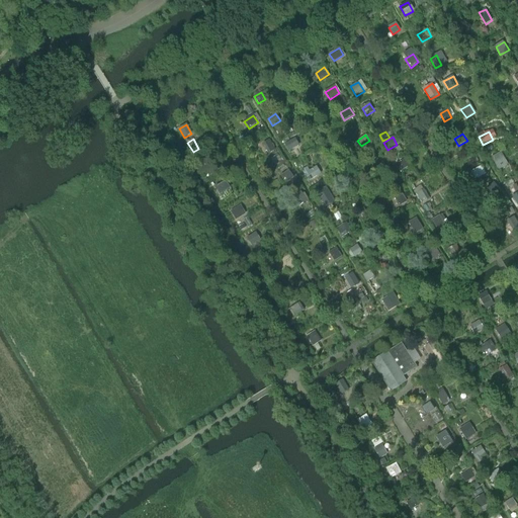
[(298,146),(293,139),(284,144),(289,152),(298,146)]
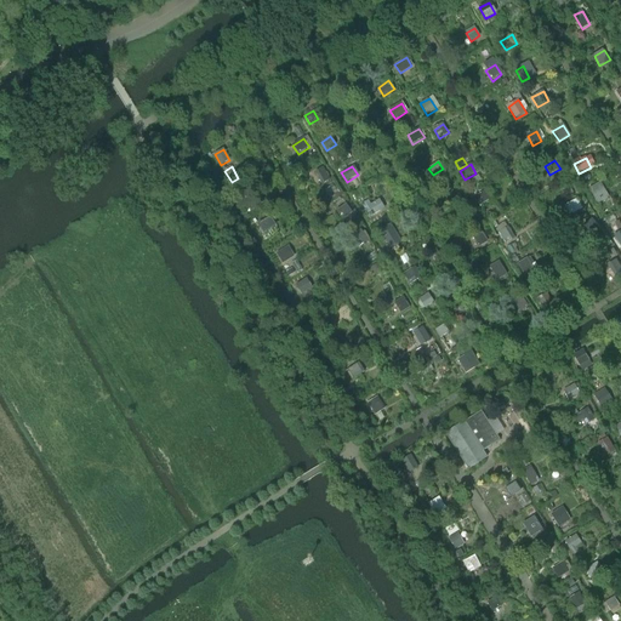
[(330,181),(323,167),(314,172),(323,186),(330,181)]
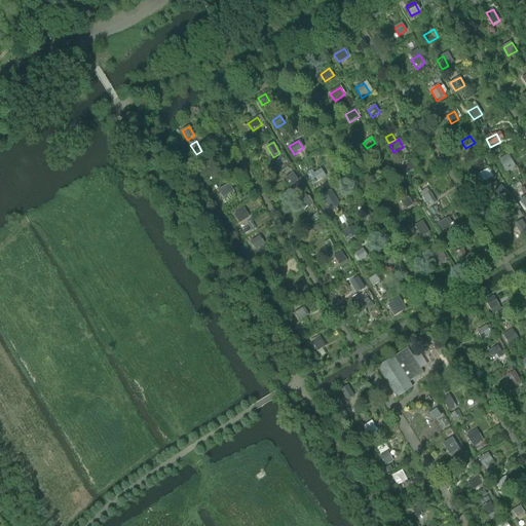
[(513,163),(508,154),(498,159),(504,168),(513,163)]
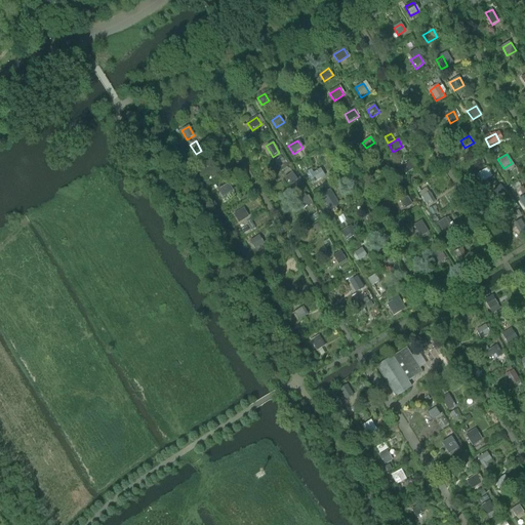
[(214,166),(208,156),(200,161),(205,170),(214,166)]
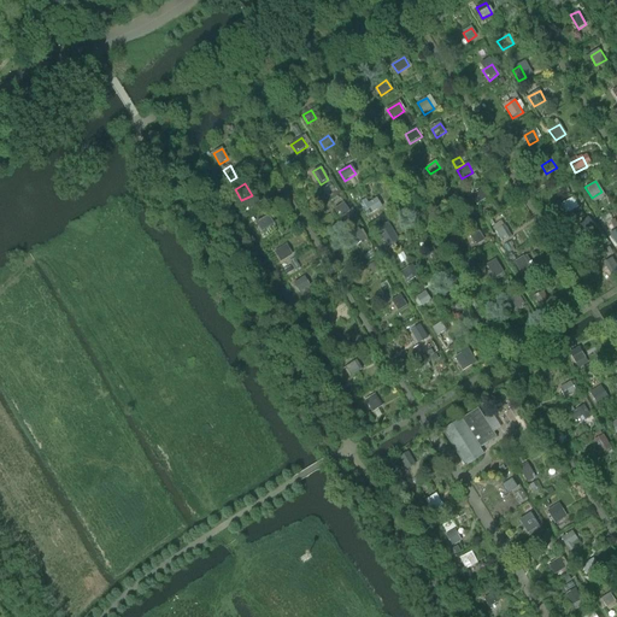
[(488,198),(483,189),(472,197),(477,205),(488,198)]
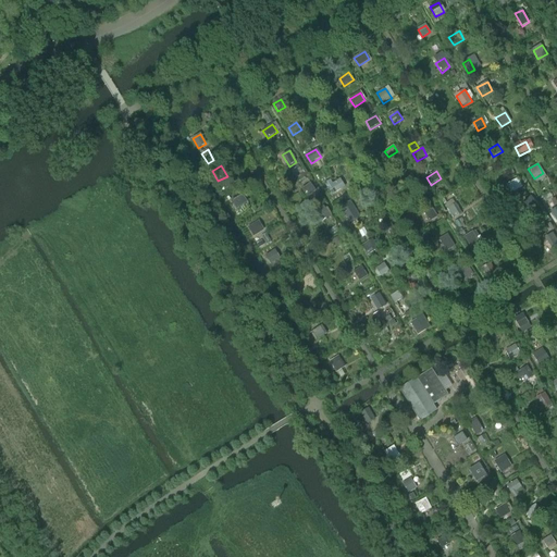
[(416,180),(411,173),(403,178),(407,185),(416,180)]
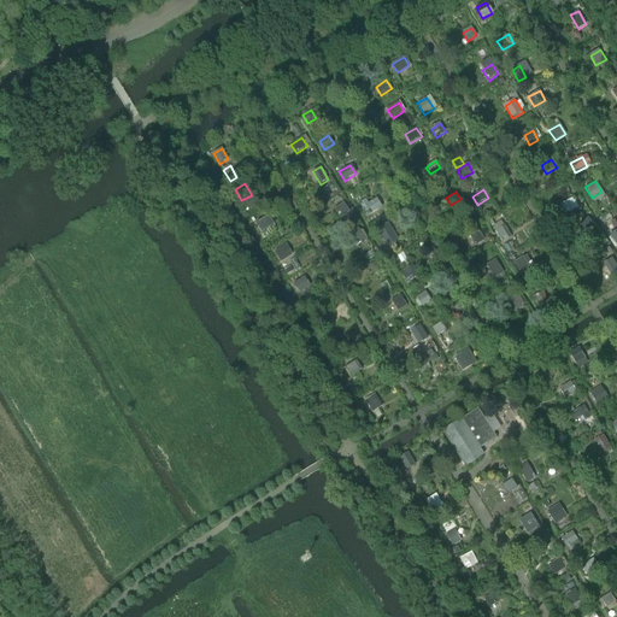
[(368,217),(383,207),(377,199),(369,204),(366,199),(359,204),(368,217)]
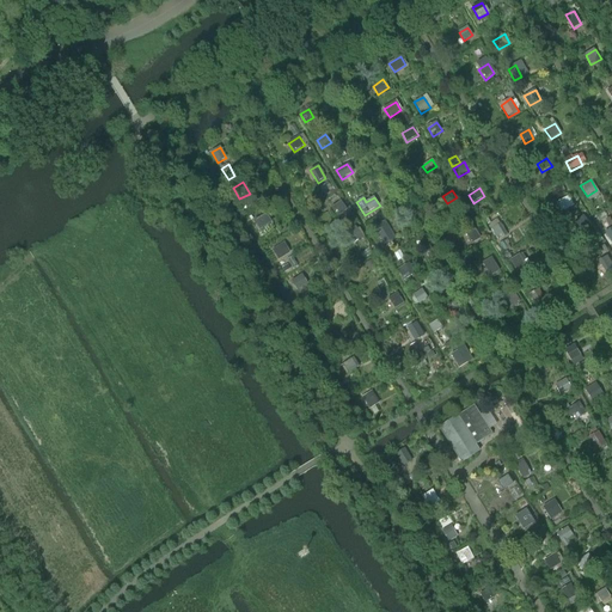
[(574,206),(569,197),(557,203),(562,212),(574,206)]
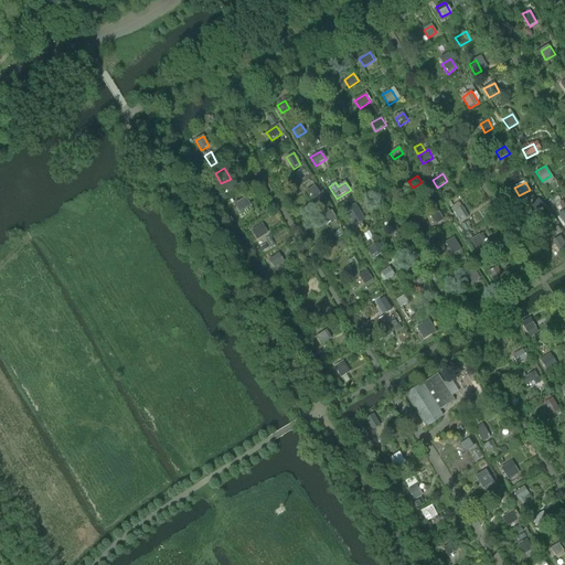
[(315,187),(308,192),(312,199),(320,194),(315,187)]
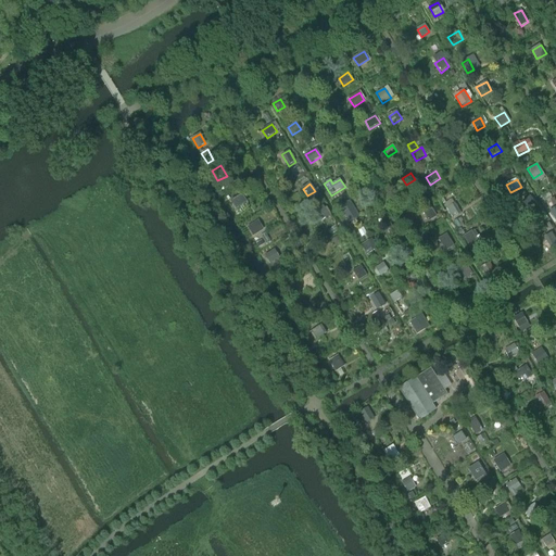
[(245,204),(241,197),(230,203),(236,211),(245,204)]
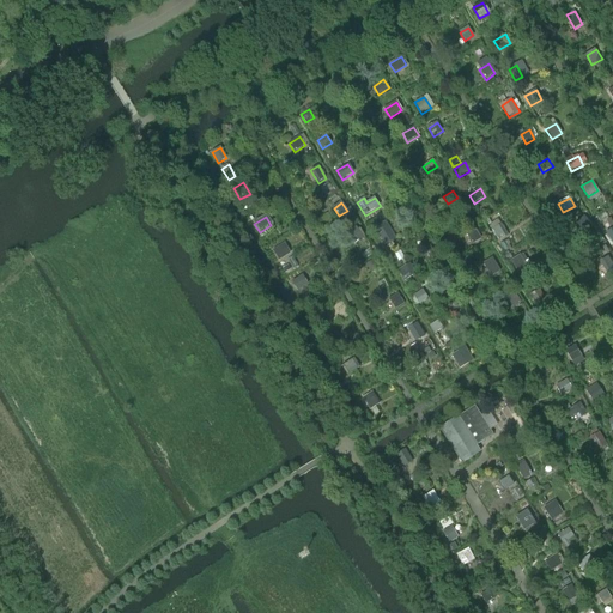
[(590,226),(584,217),(576,222),(582,232),(590,226)]
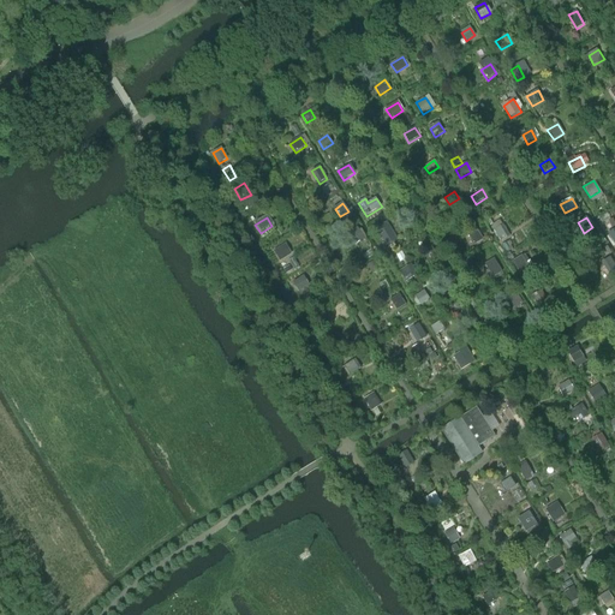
[(494,231),(501,242),(509,236),(503,225),(494,231)]
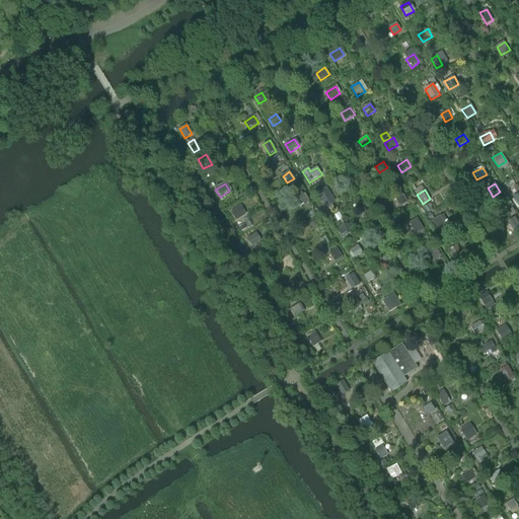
[(330,199),(326,192),(318,197),(323,204),(330,199)]
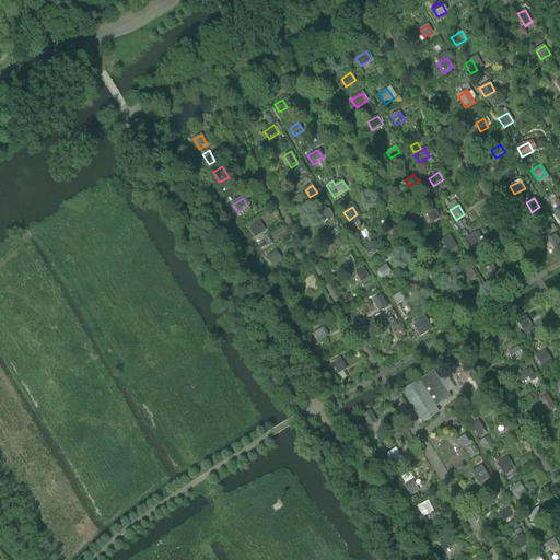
[(441,218),(433,207),(426,212),(432,223),(441,218)]
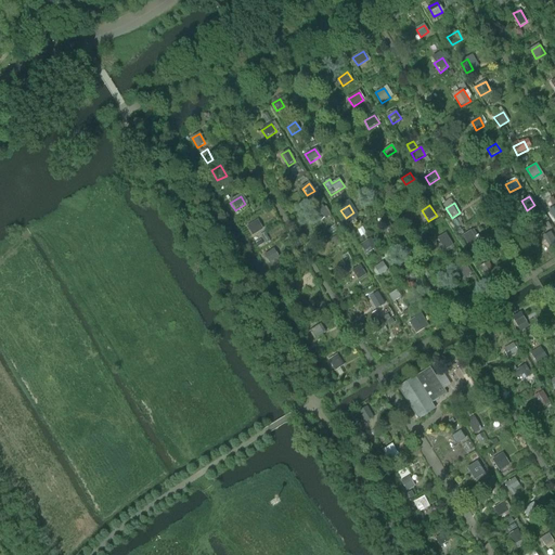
[(328,216),(323,207),(317,211),(322,220),(328,216)]
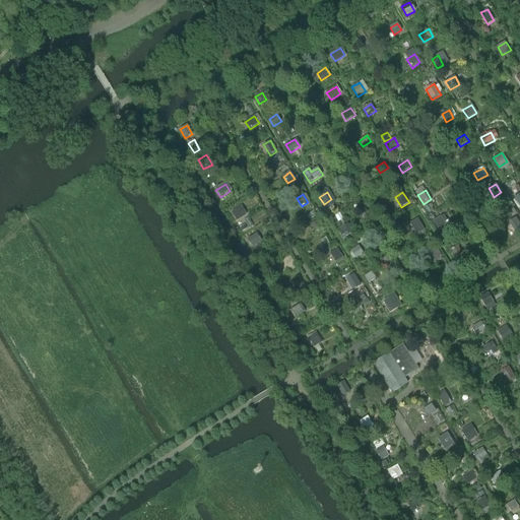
[(244,213),(240,206),(231,211),(235,218),(244,213)]
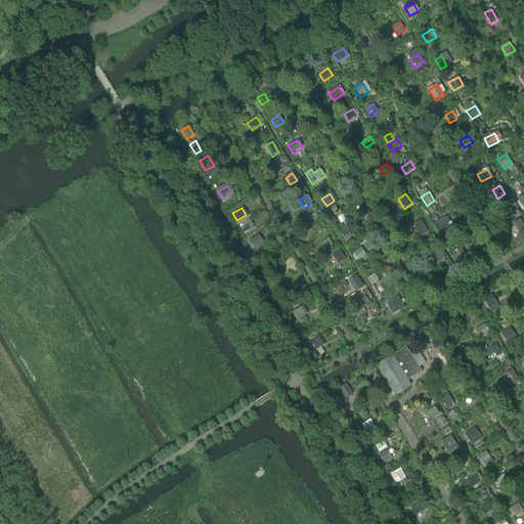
[(523,231),(523,226),(519,219),(512,223),(519,234),(523,231)]
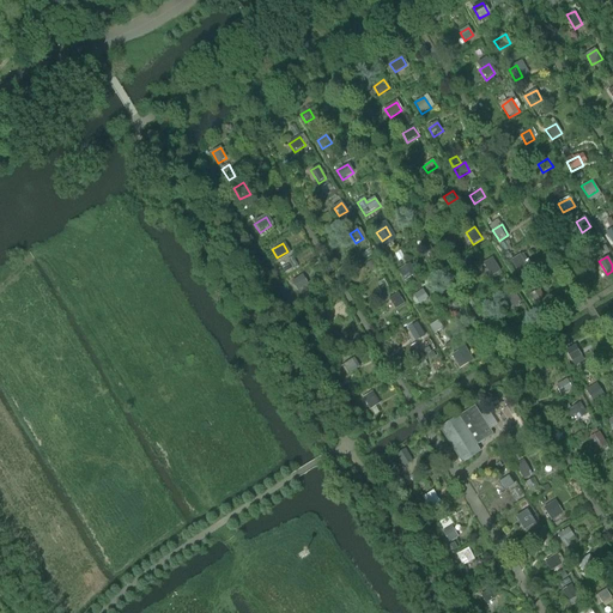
[(525,269),(517,258),(510,261),(517,273),(525,269)]
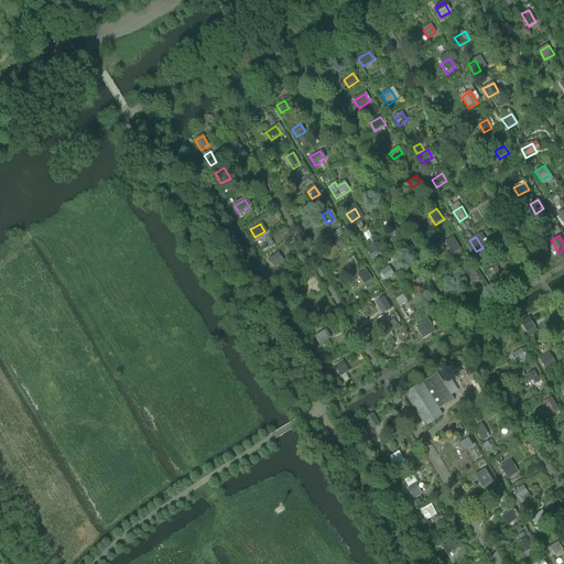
[(461,250),(454,238),(445,242),(453,256),(461,250)]
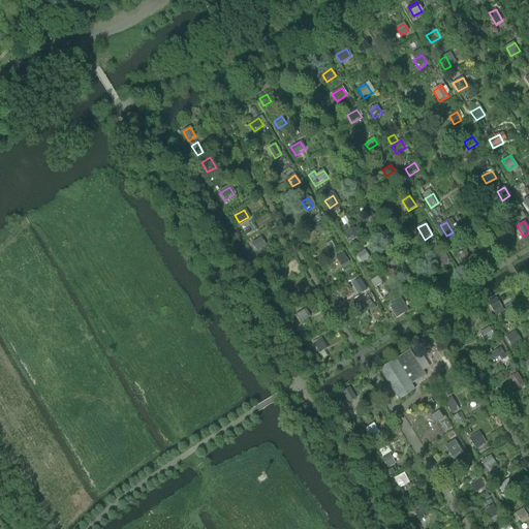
[(327,229),(323,224),(316,228),(319,234),(327,229)]
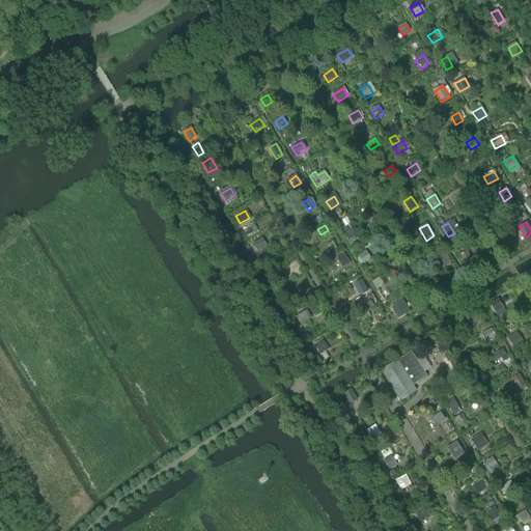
[(361,239),(356,229),(345,235),(351,244),(361,239)]
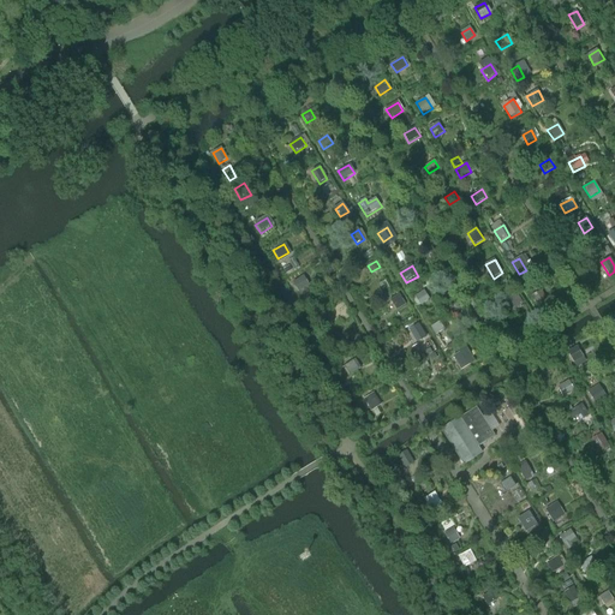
[(309,286),(304,278),(293,284),(299,292),(309,286)]
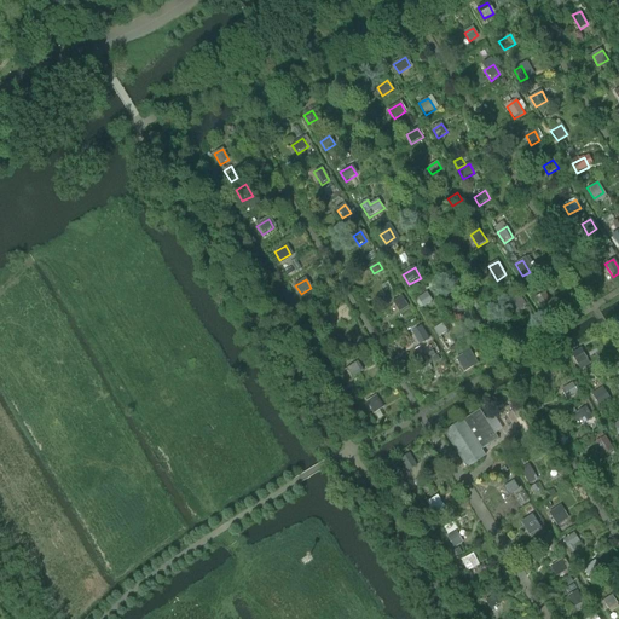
[(433,302),(428,293),(418,300),(423,308),(433,302)]
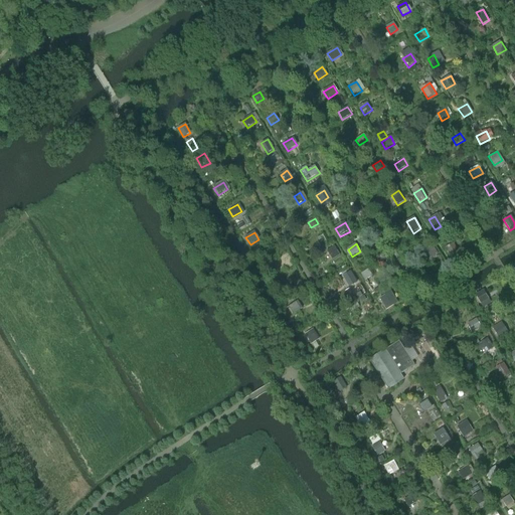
[(460,254),(454,243),(446,248),(452,259),(460,254)]
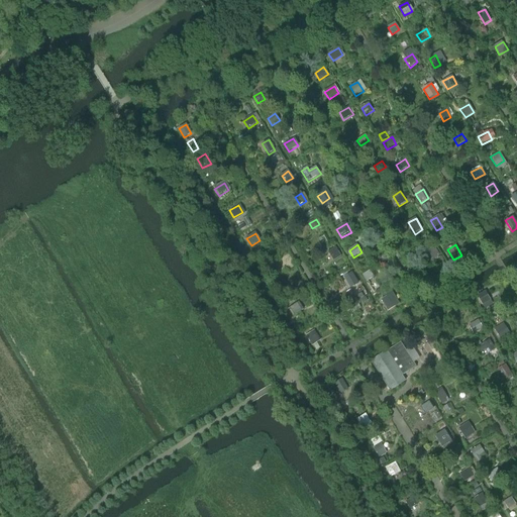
[(438,255),(432,247),(427,250),(432,259),(438,255)]
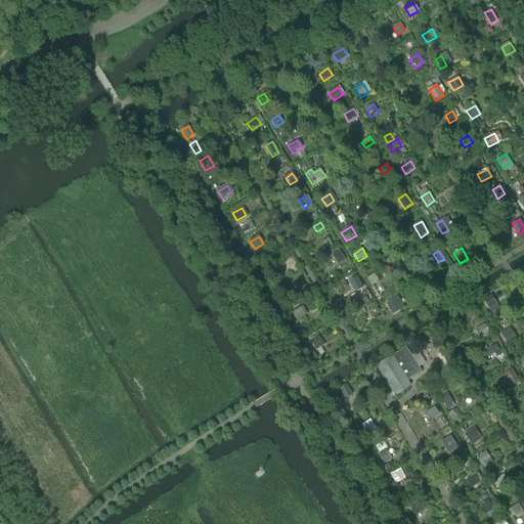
[(345,260),(341,253),(334,258),(339,265),(345,260)]
